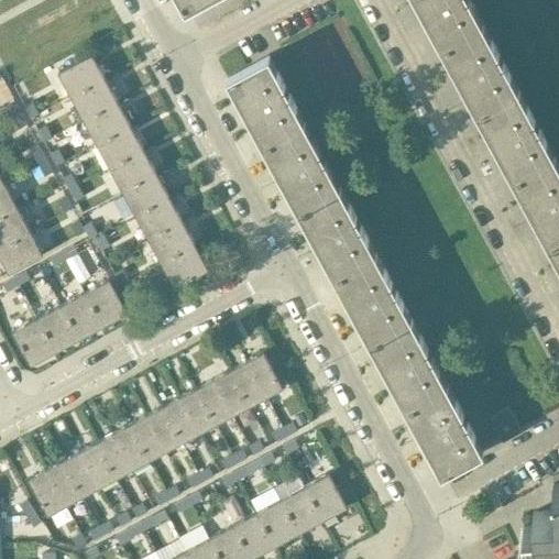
[(174,0),(182,13),(206,0),(174,0)]
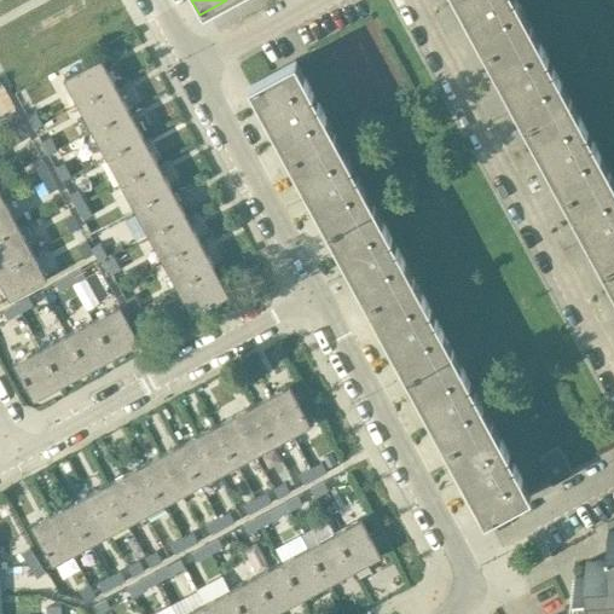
[(526,32),(508,0),(450,0),(480,56),(526,32)]
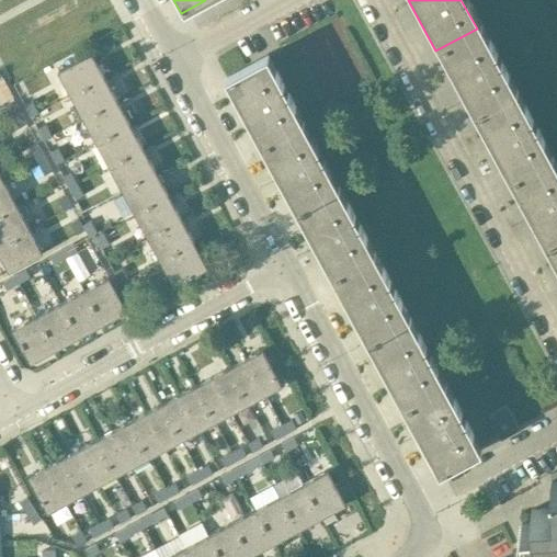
[(512,94),(477,29),(435,50),(463,101),(472,116),(512,94)]
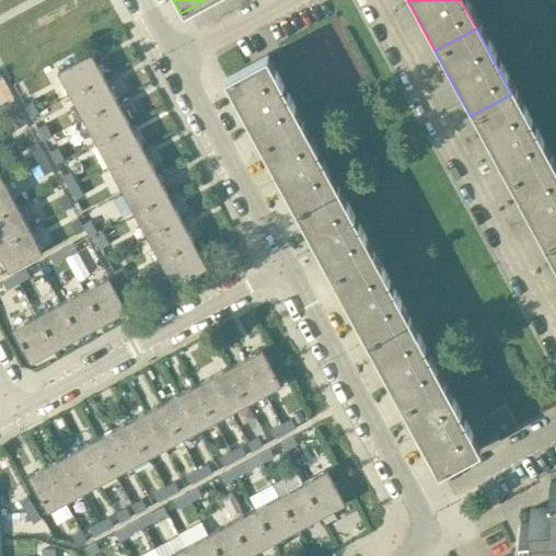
[(54,76),(67,100),(100,81),(87,57),(54,76)]
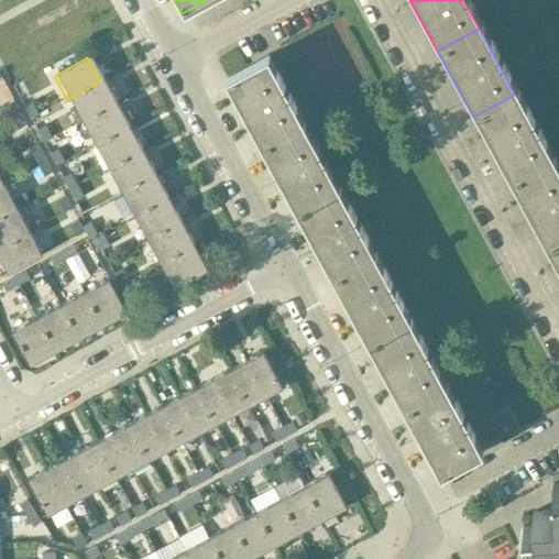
[(300,125),(264,59),(223,81),(259,148),(300,125)]
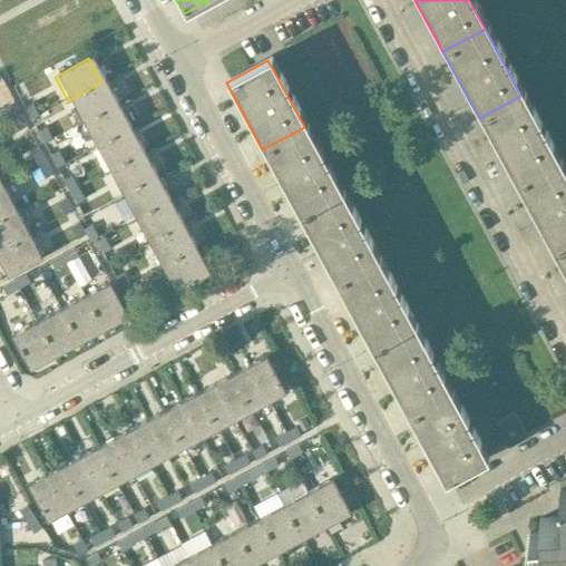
[(48,75),(9,87),(17,109),(36,103),(33,95),(47,90),(48,94),(54,91),(48,75)]
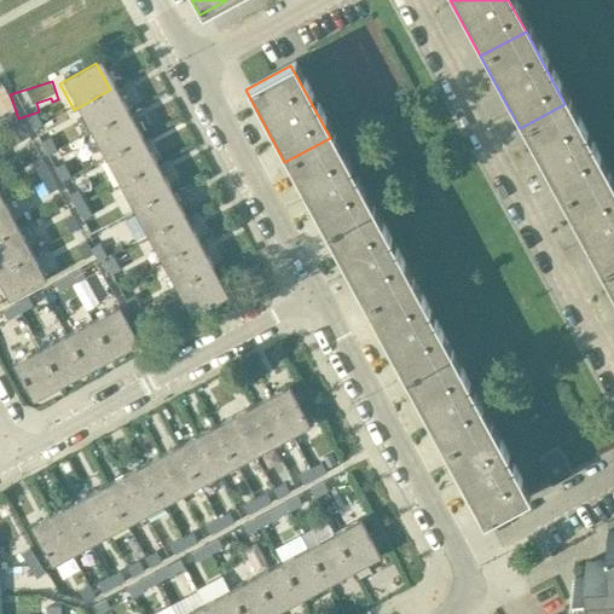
[(110,90),(74,110),(87,135),(123,115),(110,90)]
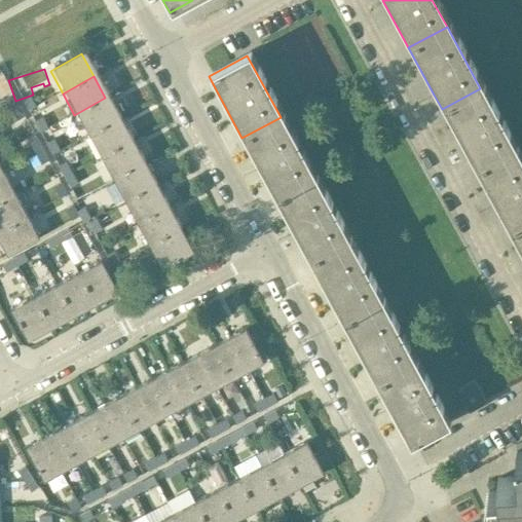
[(513,149),(480,88),(442,109),(475,171),(513,149)]
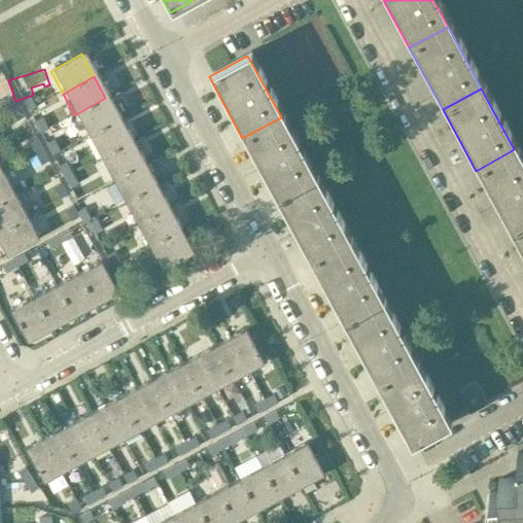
[(105,98),(74,115),(85,137),(117,119),(105,98)]
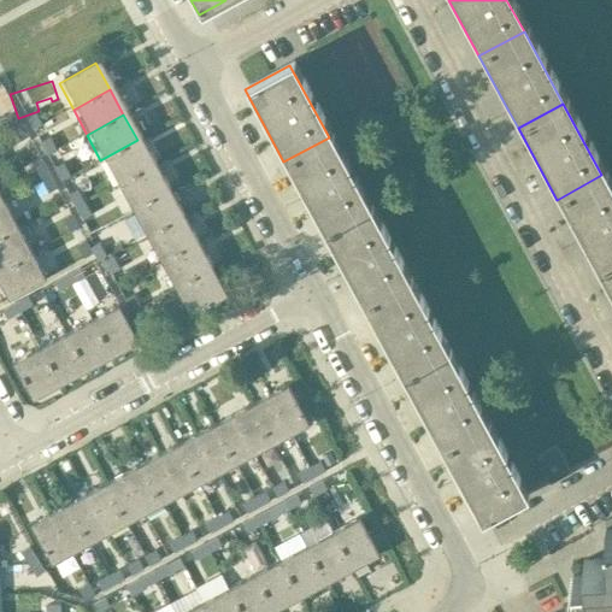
[(1,122),(7,133),(17,128),(11,116),(1,122)]
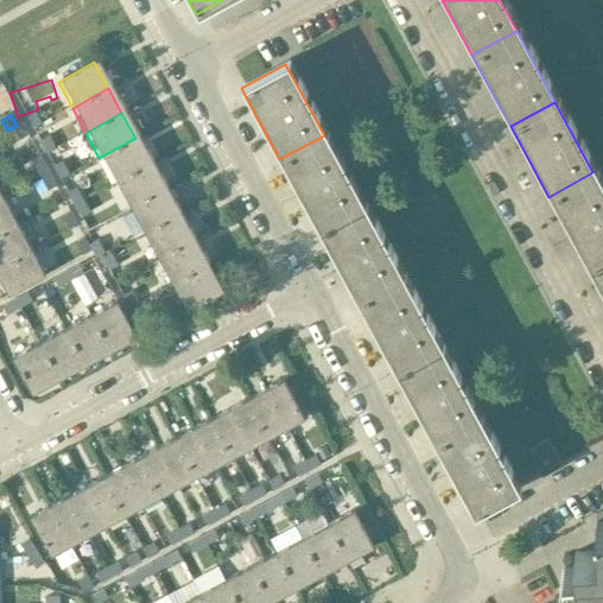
[(27,132),(37,127),(30,116),(21,121),(27,132)]
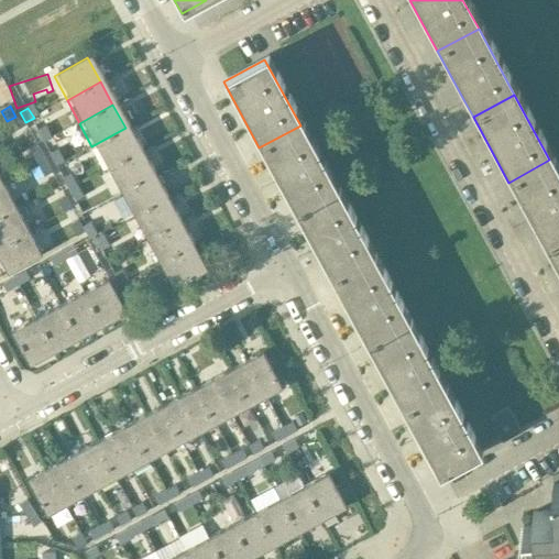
[(15,117),(7,121),(12,131),(21,127),(15,117)]
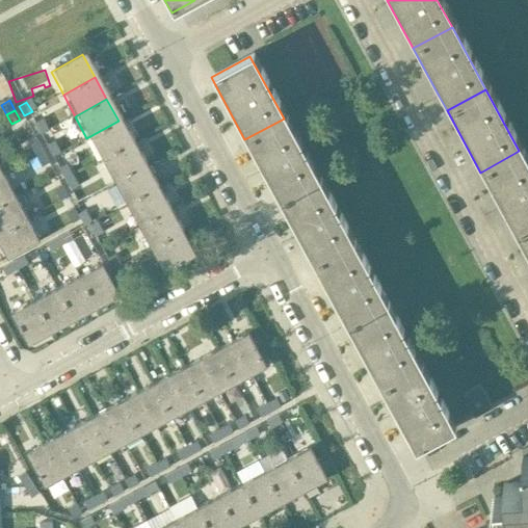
[(317,181),(284,119),(244,139),(279,202),(317,181)]
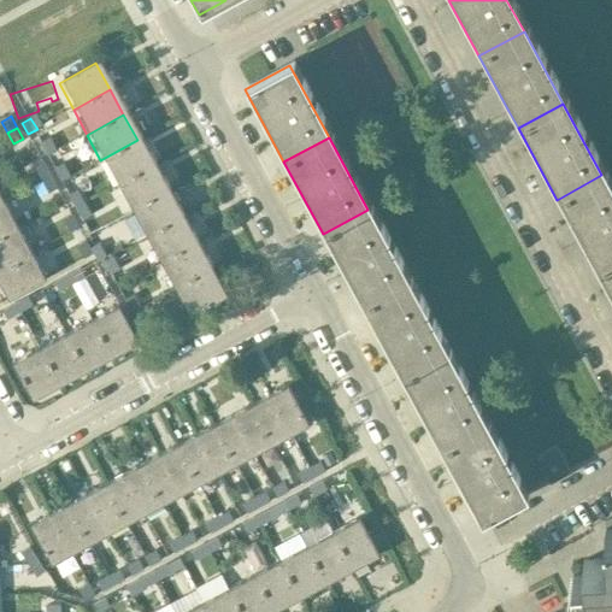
[(43,140),(34,146),(41,159),(51,154),(43,140)]
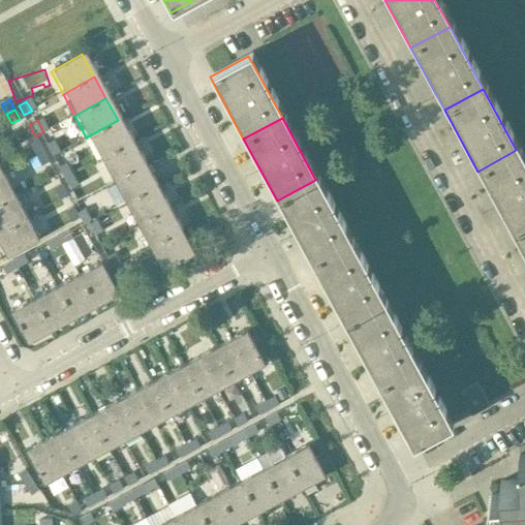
[(118,120),(86,137),(99,161),(130,144),(118,120)]
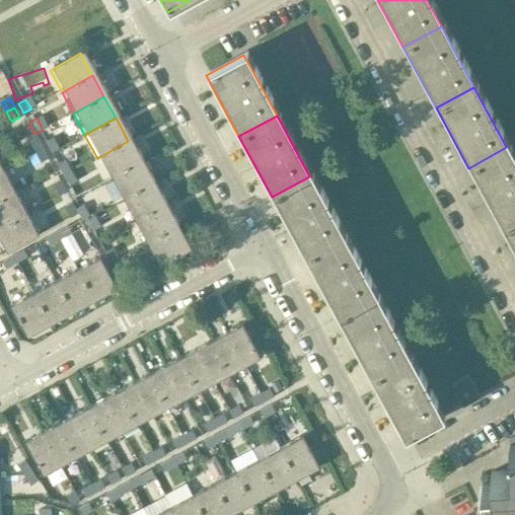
[(47,155),(54,151),(48,140),(41,145),(47,155)]
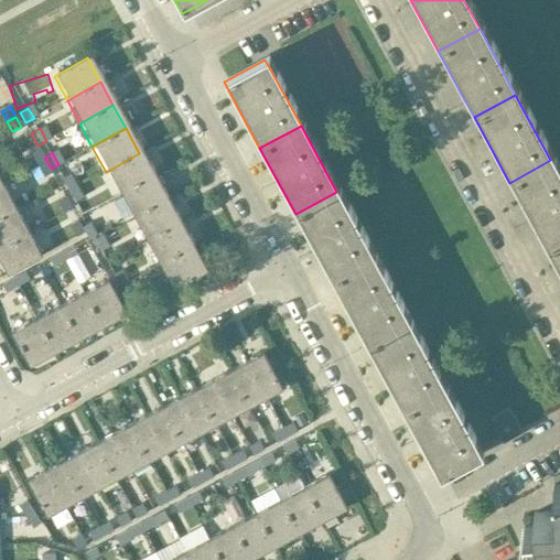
[(27,159),(33,170),(41,164),(35,153),(27,159)]
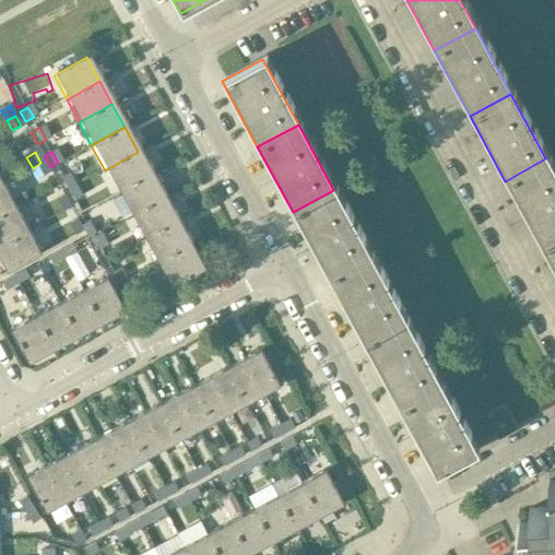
[(138,152),(105,170),(118,193),(151,176),(138,152)]
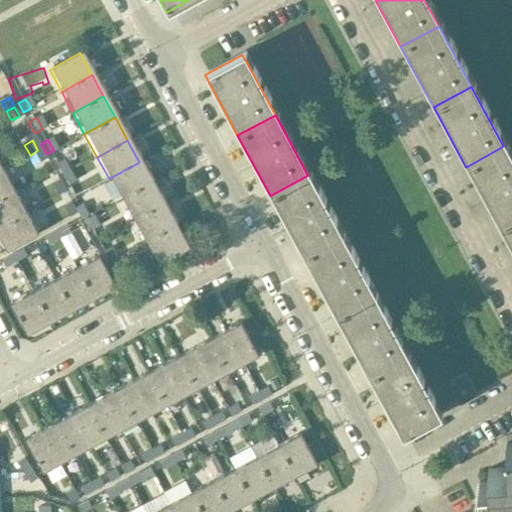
[(511,219),(511,162),(503,146),(466,167),(498,227),(511,219)]
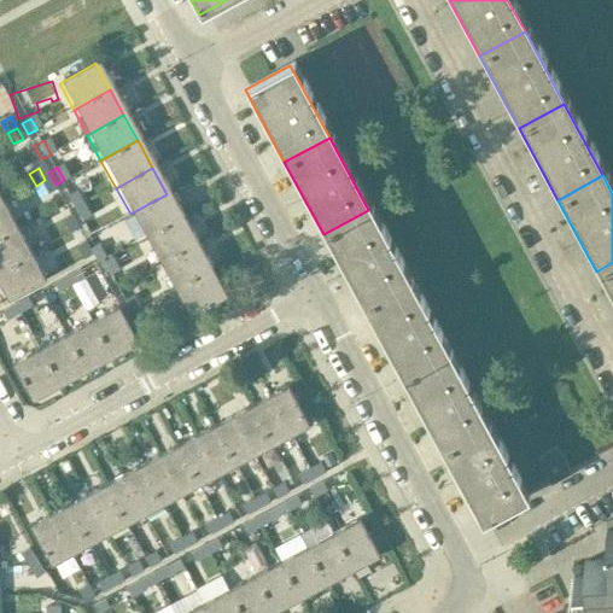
[(45,180),(36,186),(41,196),(51,191),(45,180)]
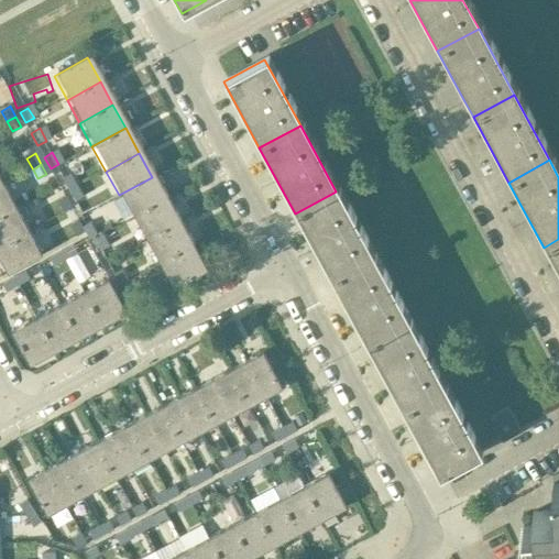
[(152,177),(119,195),(132,220),(166,203),(152,177)]
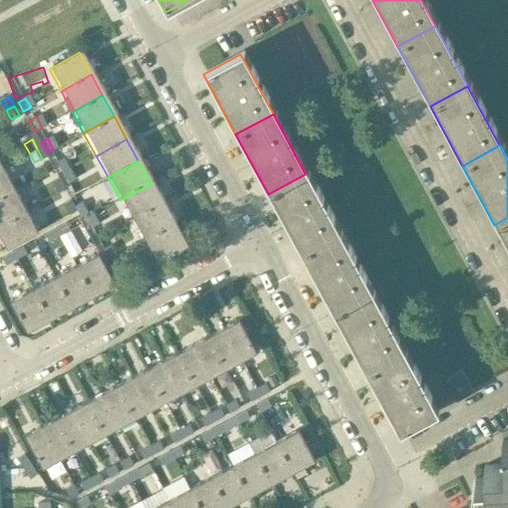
[(53,167),(58,177),(66,172),(61,163),(53,167)]
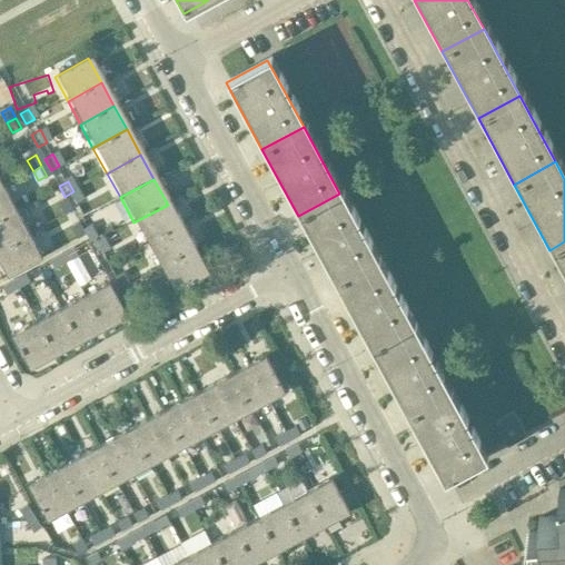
[(0,219),(12,212),(0,191),(0,219)]
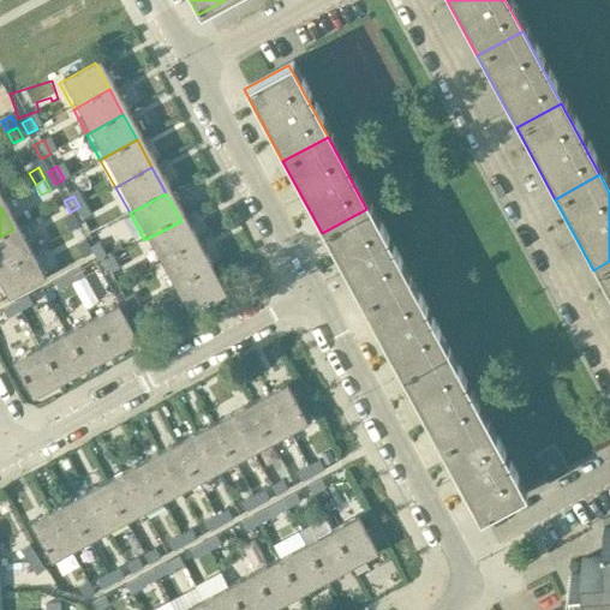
[(79,207),(70,213),(76,223),(85,219),(79,207)]
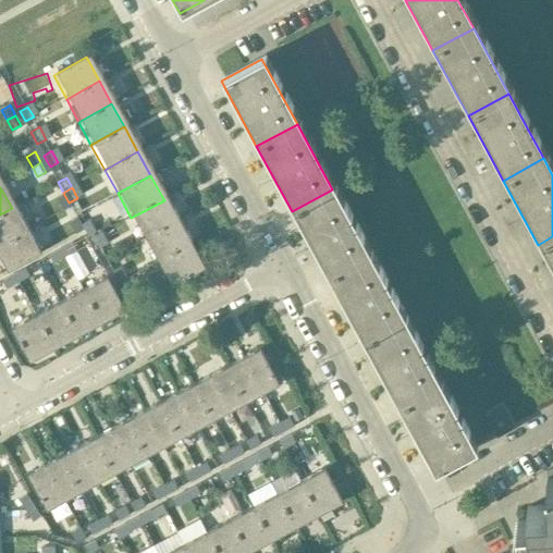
[(367,254),(332,189),(292,211),(327,275),(367,254)]
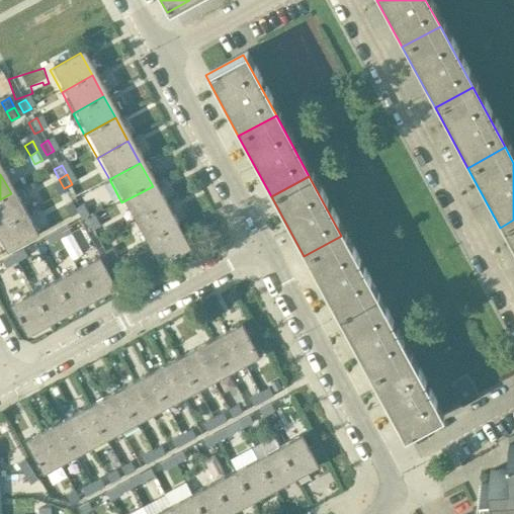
[(98,203),(112,197),(107,183),(93,189),(98,203)]
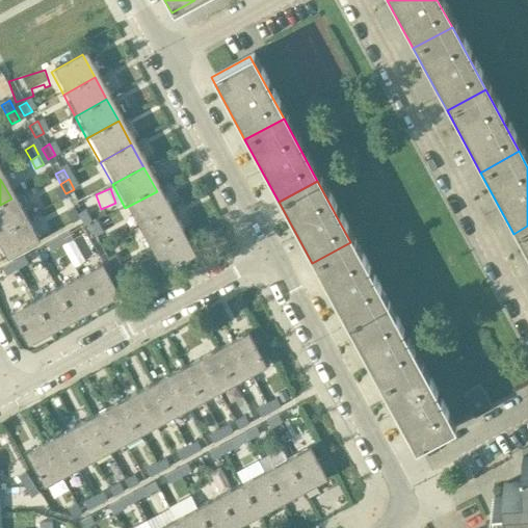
[(63,201),(58,190),(50,195),(55,205),(63,201)]
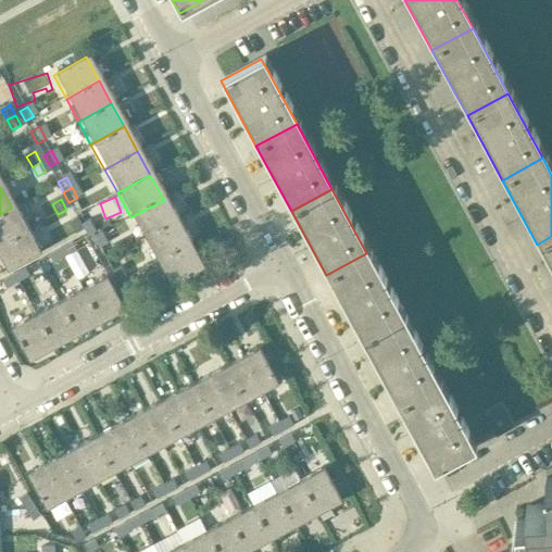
[(164,200),(130,217),(143,241),(176,223),(164,200)]
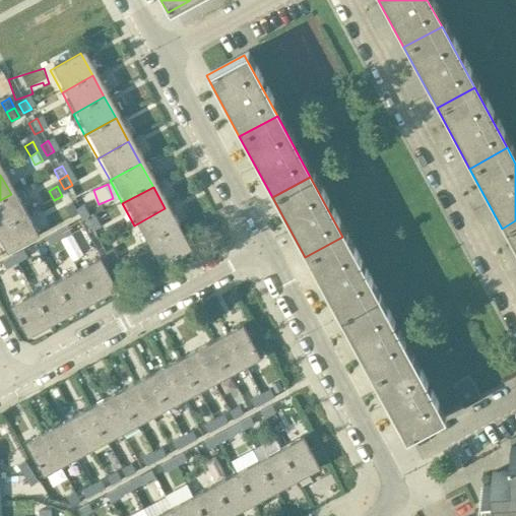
[(11,194),(0,200),(0,230),(23,216),(11,194)]
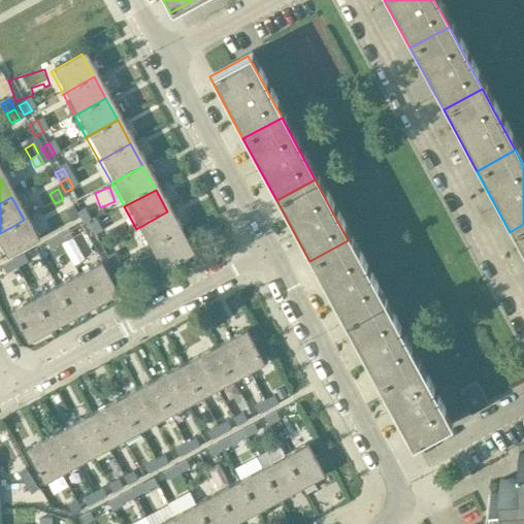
[(66,225),(74,221),(68,209),(60,214),(66,225)]
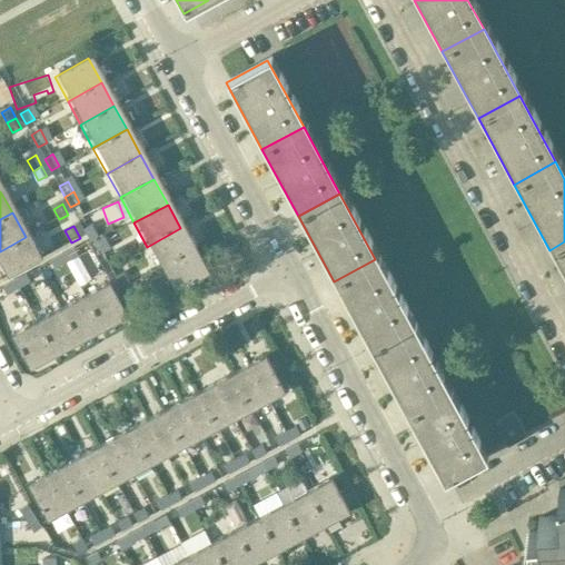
[(180,228),(147,247),(159,270),(192,251),(180,228)]
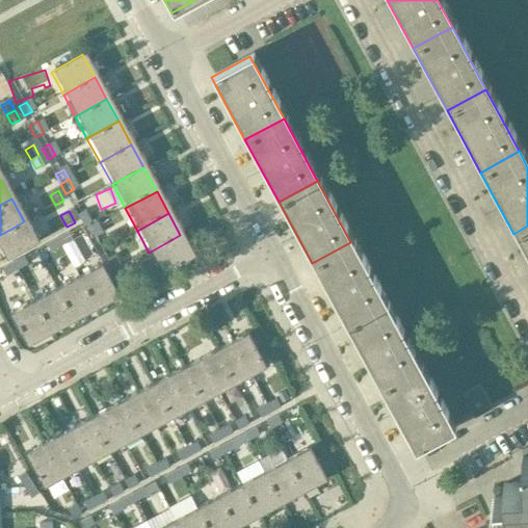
[(83,214),(75,218),(80,229),(88,225),(83,214)]
